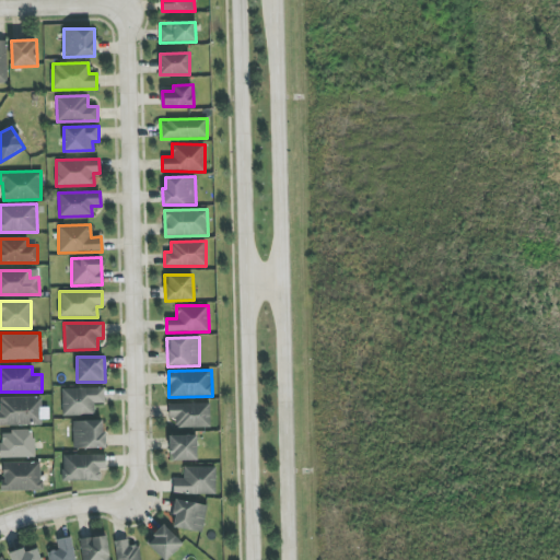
[(62,416),(95,415),(94,404),(105,403),(105,387),(62,388),(62,416)]
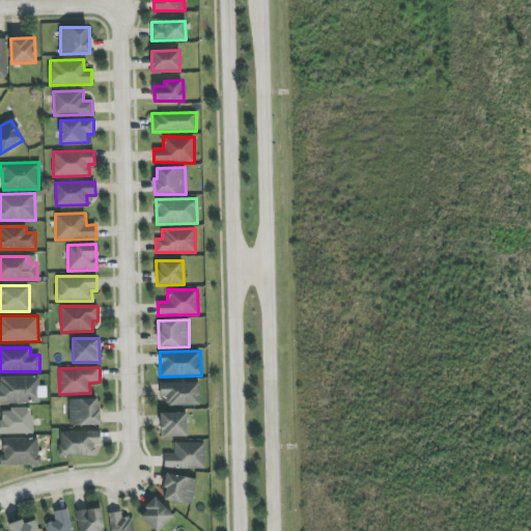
[(0,376),(0,403),(39,403),(39,376),(0,376)]
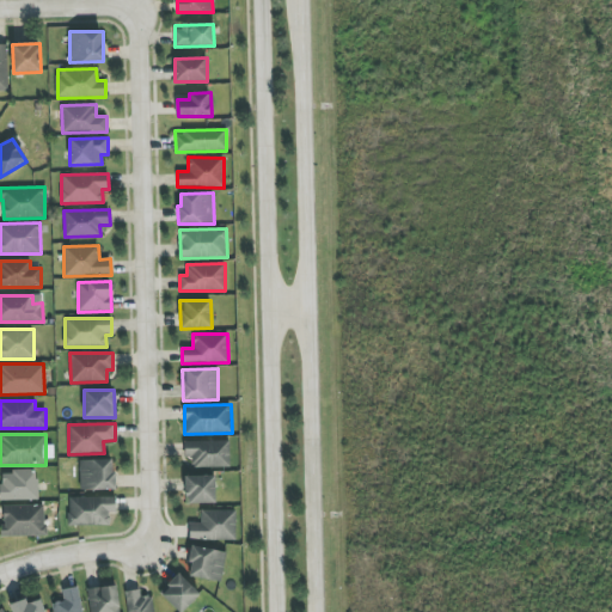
[(230,467),(230,440),(184,441),(184,458),(193,458),(193,467),(230,467)]
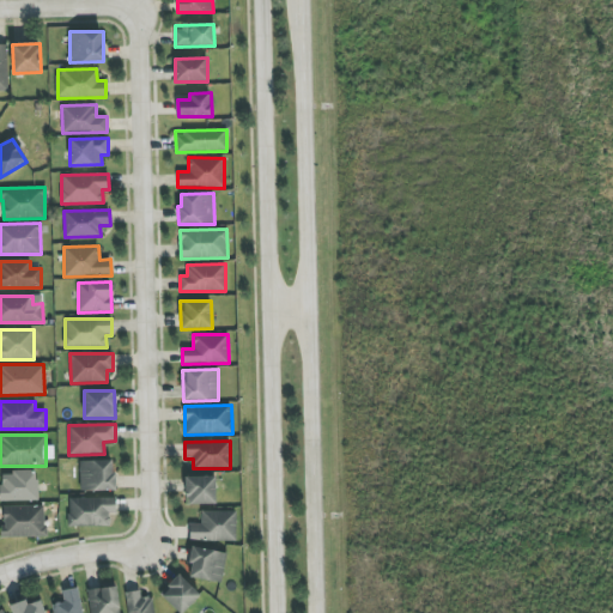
[(80,491),(114,491),(114,460),(79,461),(80,491)]
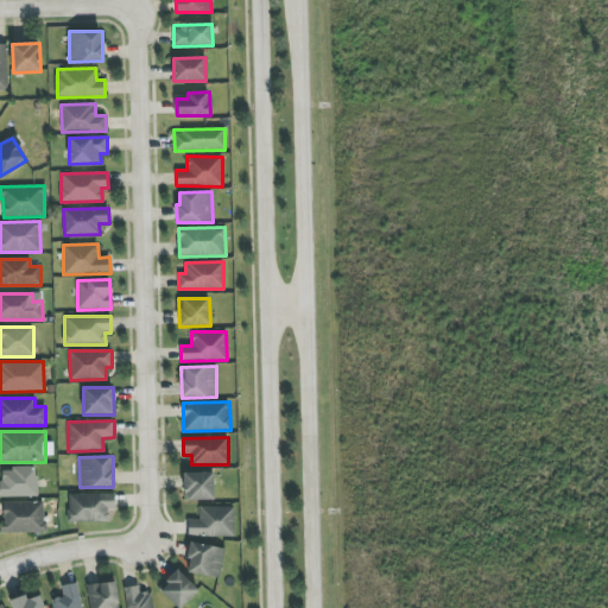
[(0,468),(0,474),(0,498),(38,496),(37,467),(0,468)]
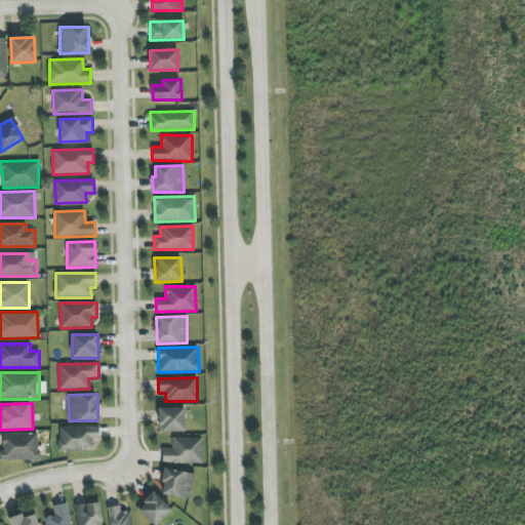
[(185,432),(185,408),(158,408),(159,433),(185,432)]
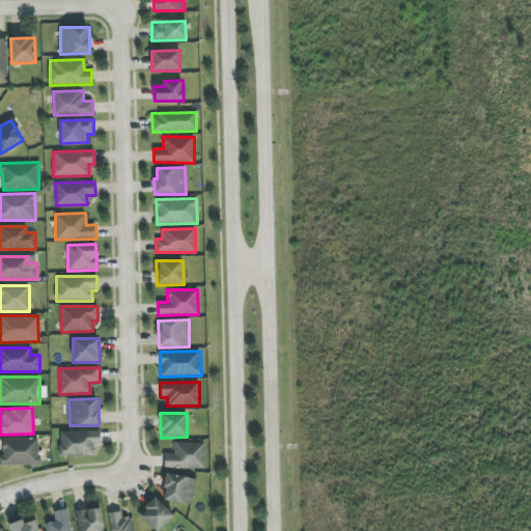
[(100,430),(59,431),(59,456),(95,455),(95,444),(101,444),(100,430)]
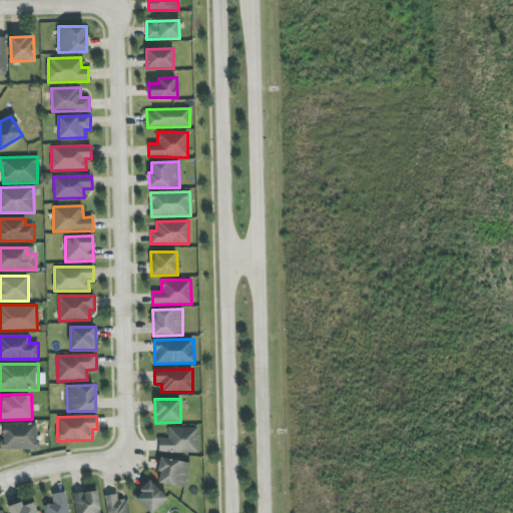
[(0,447),(0,450),(38,449),(37,424),(2,424),(3,441),(0,440),(0,447)]
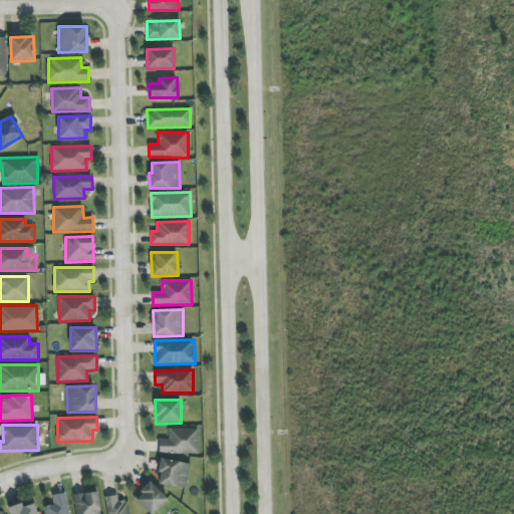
[(198,429),(168,429),(168,440),(159,440),(159,454),(198,454),(198,429)]
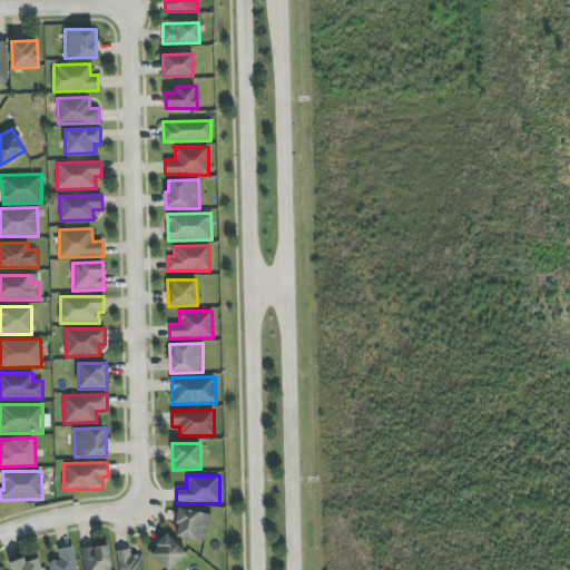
[(210,514),(179,509),(175,537),(206,542),(210,514)]
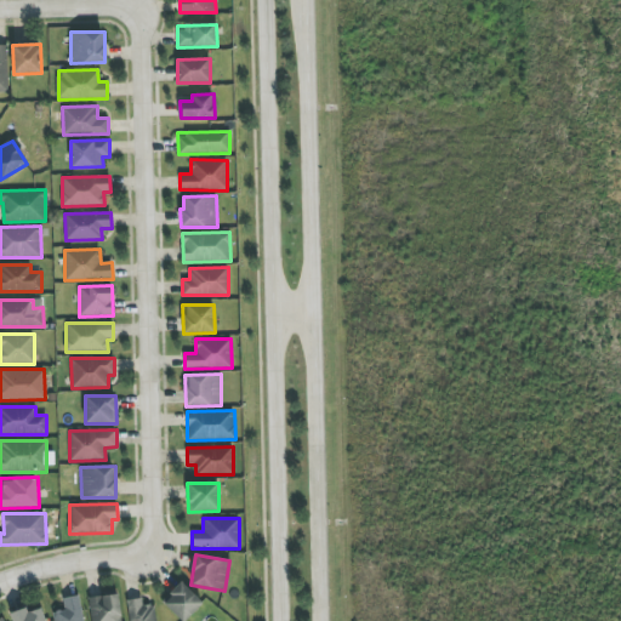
[(163,603),(181,620),(186,620),(203,603),(181,582),(163,603)]
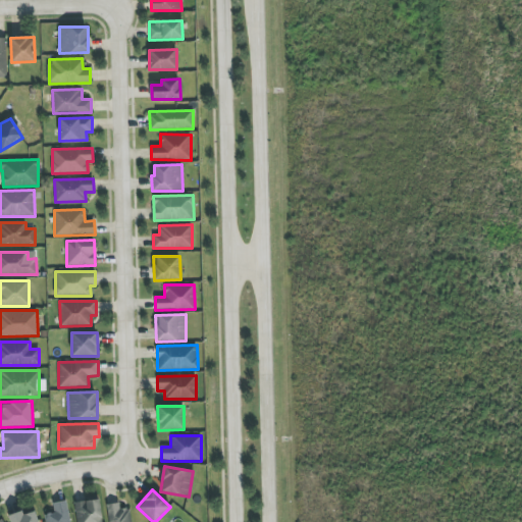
[(73,504),(76,521),(102,521),(98,499),(73,504)]
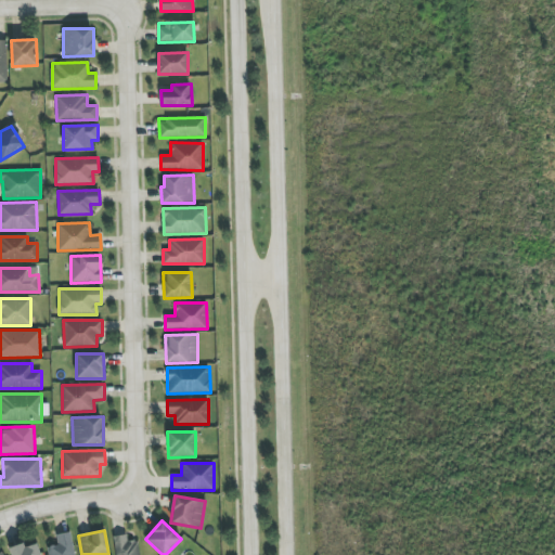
[(49,554),(74,554),(73,532),(56,534),(57,546),(49,546),(49,554)]
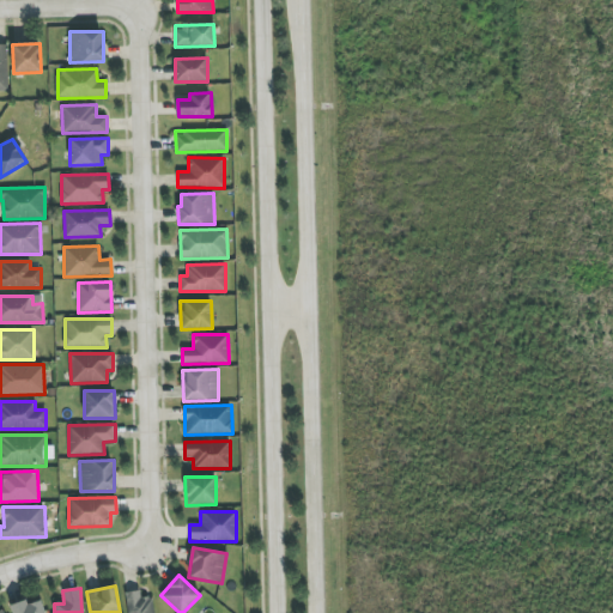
[(126,592),(127,612),(155,612),(153,598),(141,599),(140,590),(126,592)]
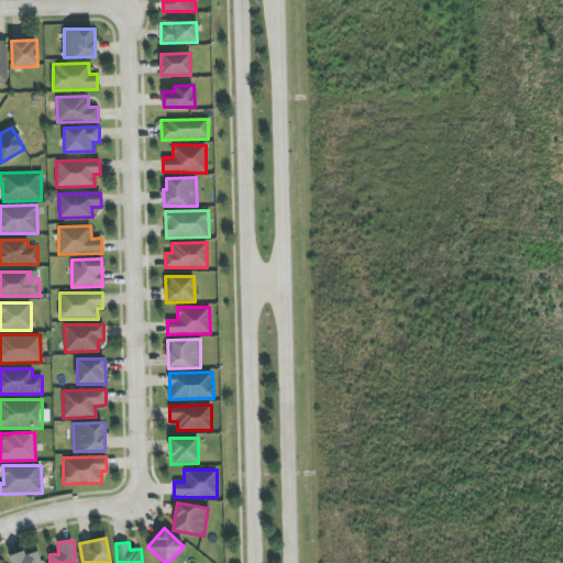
[(9,556),(11,562),(41,562),(37,551),(25,555),(24,551),(9,556)]
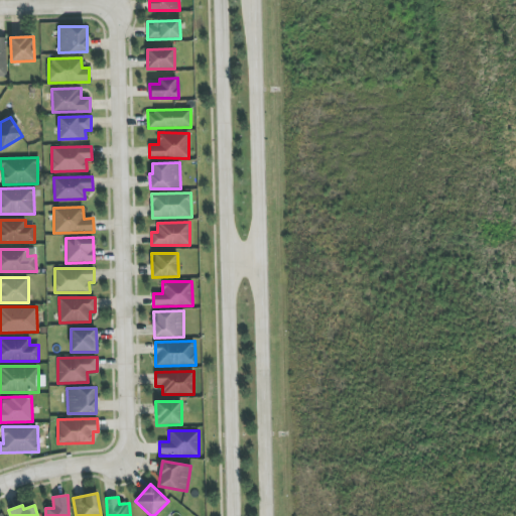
All buildings are outlined.
